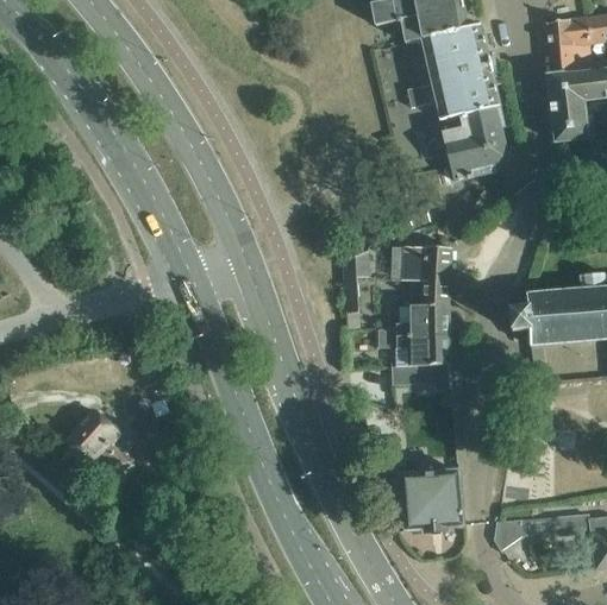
[(379,0),(382,21),(396,19),(396,20),(399,20),(404,39),(419,36),(467,25),(462,1),(463,1),(463,0),(379,0)]
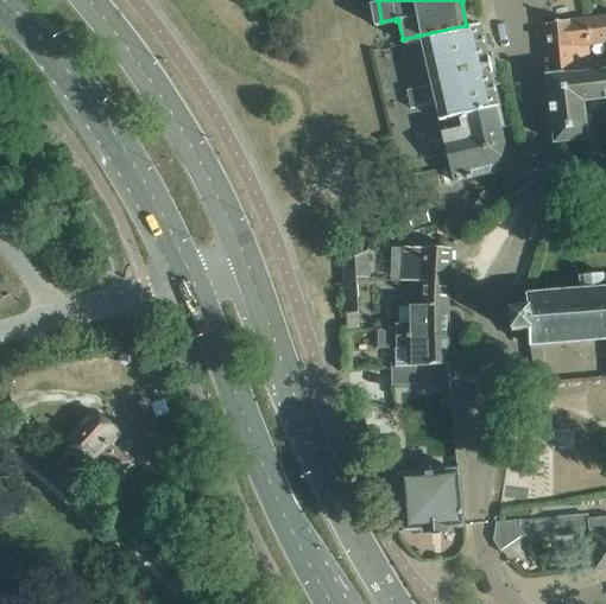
[(605,39),(605,12),(585,16),(588,42),(605,38),(605,39)]
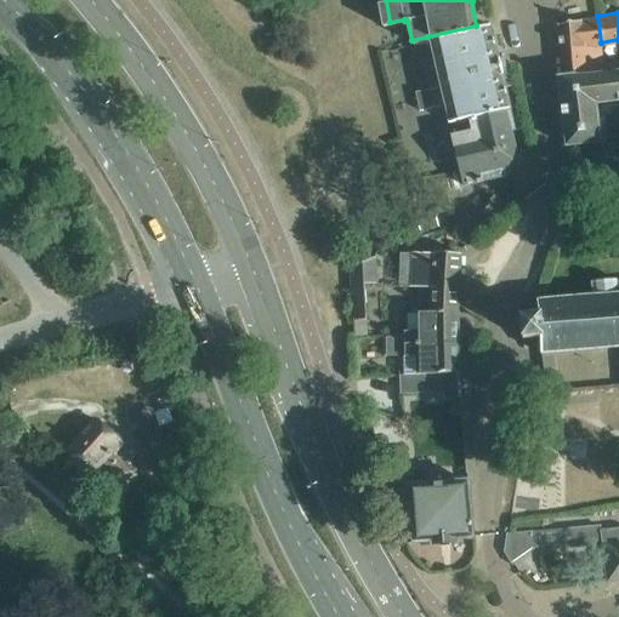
[(556,22),(560,74),(606,69),(605,60),(600,60),(597,43),(601,43),(597,16),(556,22)]
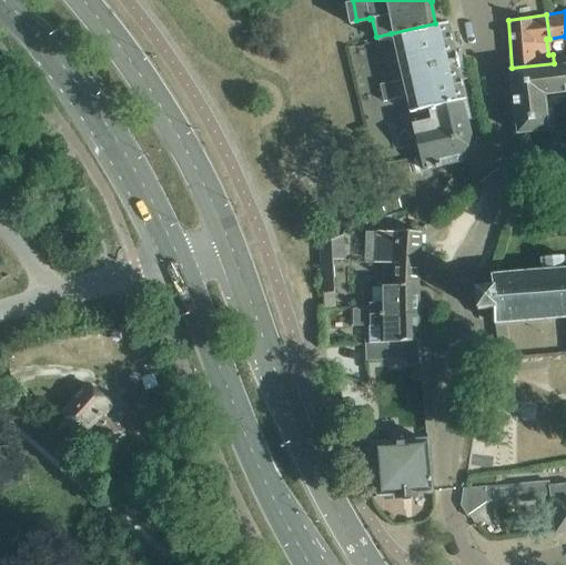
[(435,23),(391,33),(400,77),(378,81),(382,98),(404,93),(408,110),(427,106),(430,118),(412,121),(418,153),(451,147),(445,122),(468,117),(464,98),(465,98),(457,66),(462,64),(463,63),(460,52),(458,52),(458,51),(454,52),(447,21),(435,23)]
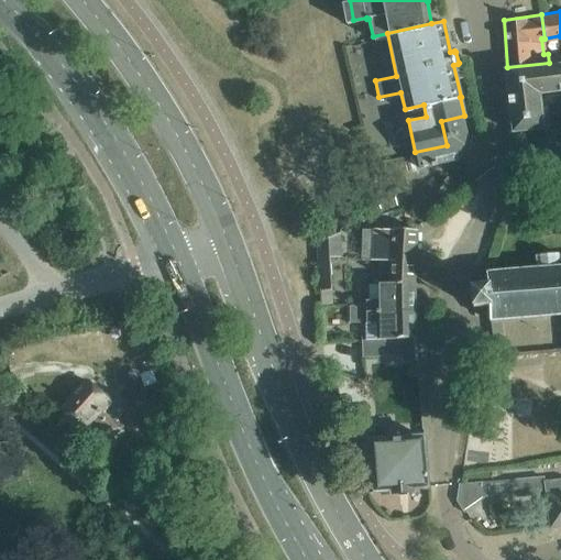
[(560,52),(548,54),(549,63),(560,61),(560,52)]
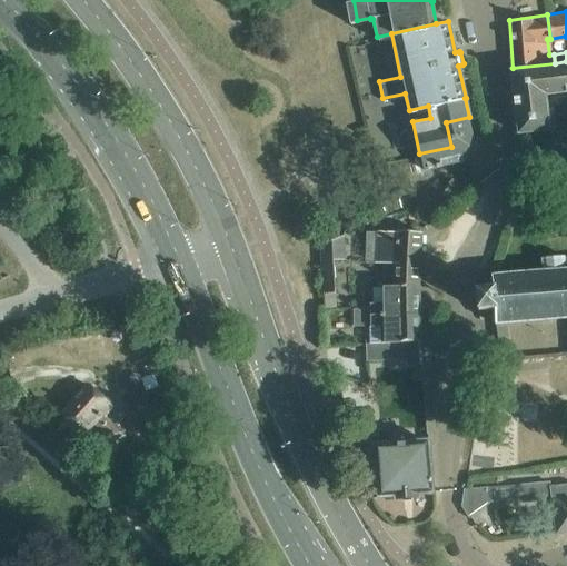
[(566,61),(555,63),(513,68),(510,69),(517,131),(548,128),(544,92),(566,89),(566,61)]
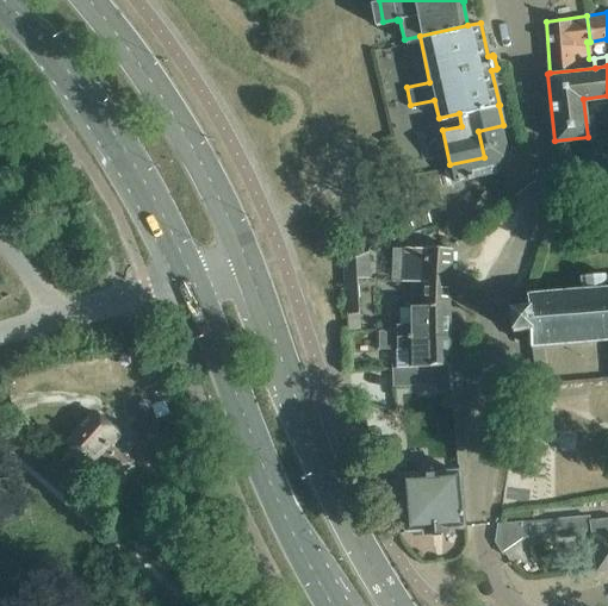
[(467,176),(497,169),(495,162),(508,160),(503,138),(506,137),(503,125),(478,131),(484,157),(450,164),(453,179),(467,175),(467,176)]
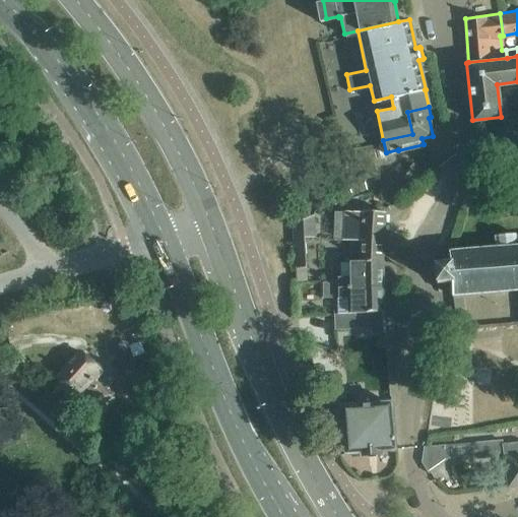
[(364,175),(348,178),(351,191),(367,187),(364,175)]
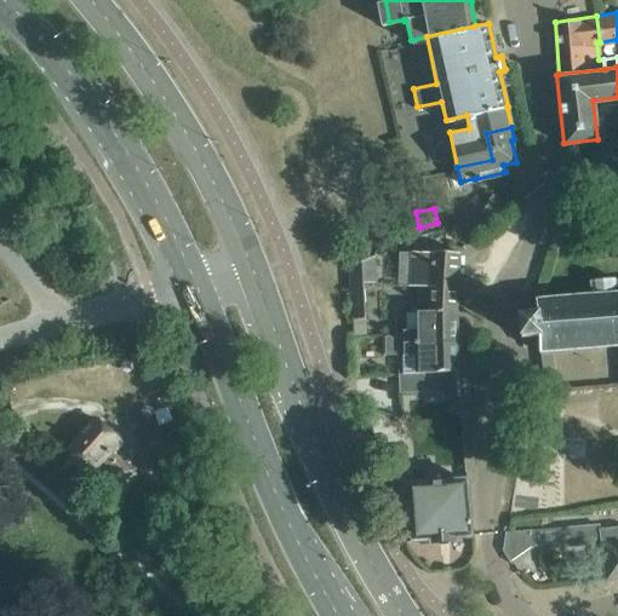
[(408,283),(415,283),(413,305),(456,304),(458,249),(451,249),(447,247),(444,249),(430,249),(430,251),(410,249),(408,283)]
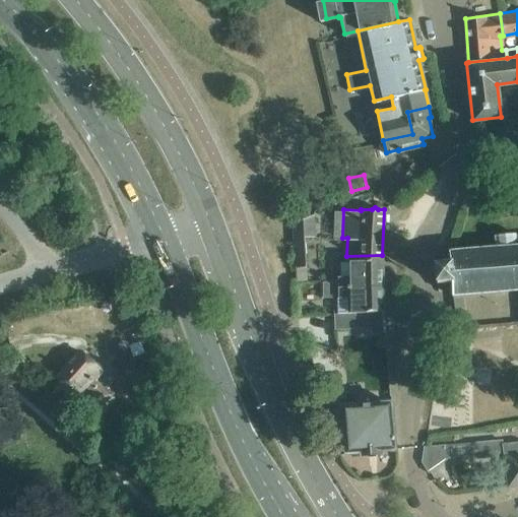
[(313,211),(292,219),(293,233),(303,232),(313,232),(313,211)]
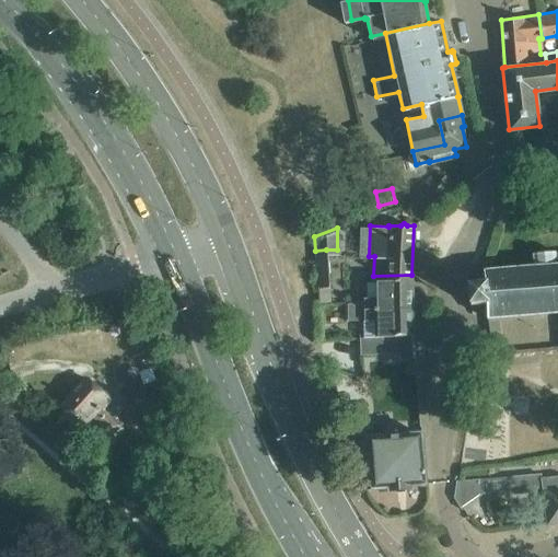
[(326,250),(315,251),(316,282),(328,282),(326,250)]
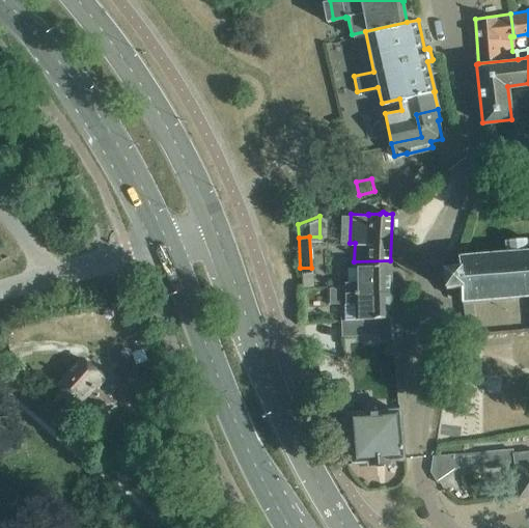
[(505,250),(457,255),(458,267),(446,268),(445,260),(442,261),(443,268),(438,269),(438,273),(444,272),(445,283),(439,284),(439,288),(445,287),(446,296),(449,295),(448,287),(461,286),(462,300),(528,293),(528,248),(527,249),(526,237),(504,239),(505,250)]
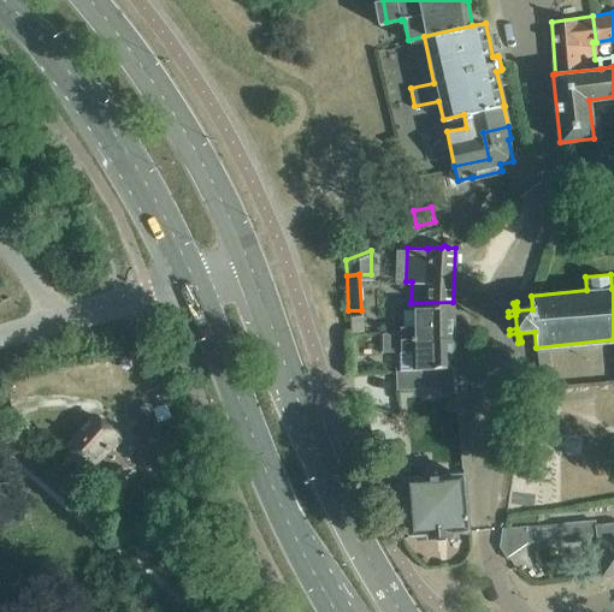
[(400,326),(400,332),(400,338),(452,338),(452,330),(453,302),(411,303),(411,308),(414,308),(414,326),(400,326)]
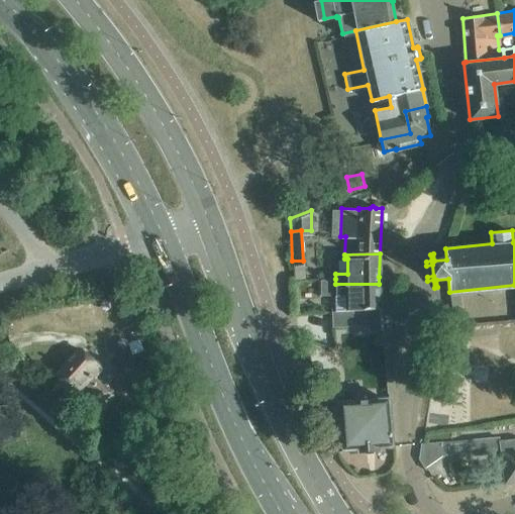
[(320,295),(335,295),(347,295),(347,309),(353,309),(368,308),(380,308),(379,290),(379,284),(335,284),(335,279),(320,279),(320,295)]
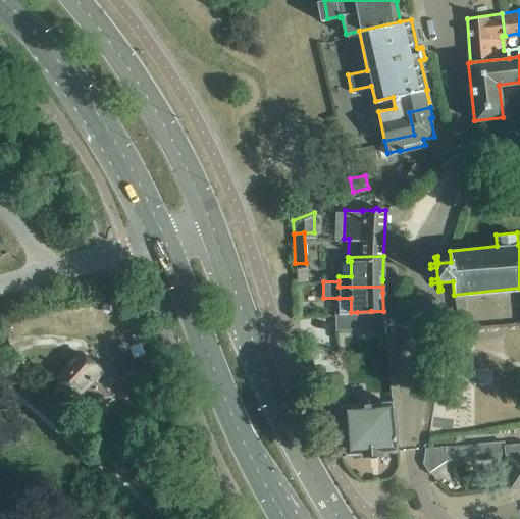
[(372,325),(371,311),(357,312),(357,314),(335,315),(335,327),(358,326),(358,325),(372,325)]
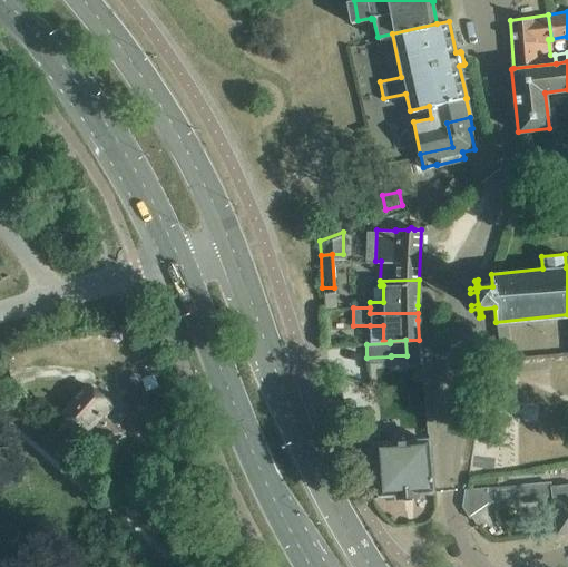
[(61,412),(80,429),(82,430),(91,420),(115,442),(123,434),(100,414),(109,404),(86,384),(61,412)]
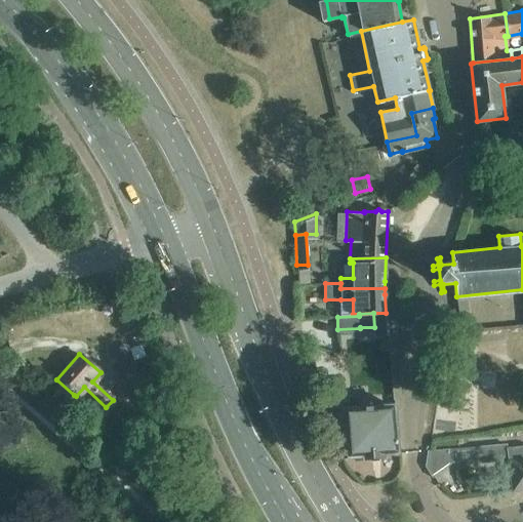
[(399,452),(395,405),(345,409),(349,457),(370,455),(370,456),(377,455),(377,454),(399,452)]
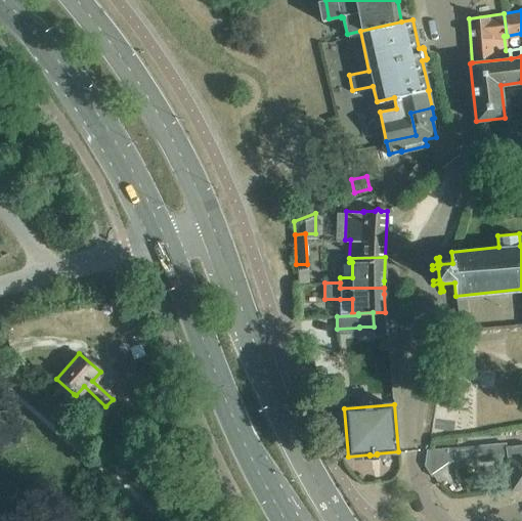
[(521,486),(521,443),(504,446),(504,441),(468,444),(469,448),(478,447),(479,460),(506,458),(508,469),(501,470),(503,484),(510,483),(511,488),(521,486)]
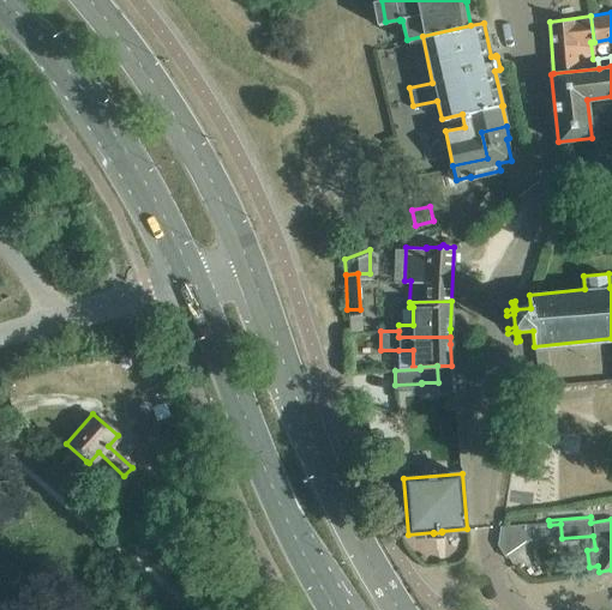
[(497,542),(504,555),(523,539),(525,523),(499,525),(497,542)]
